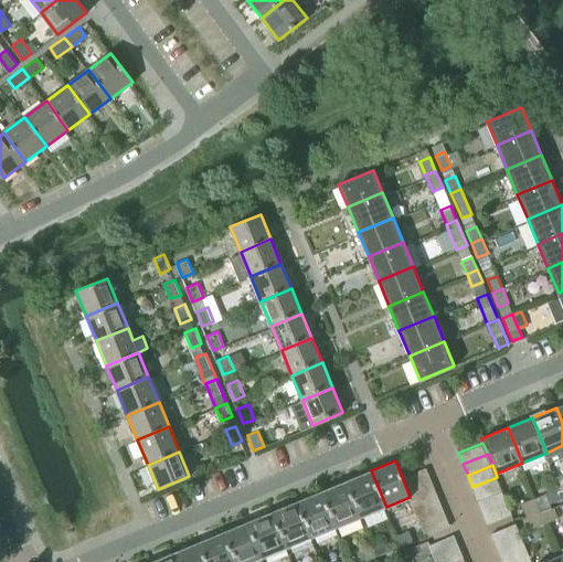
[(431,477),(426,466),(402,477),(406,488),(431,477)]
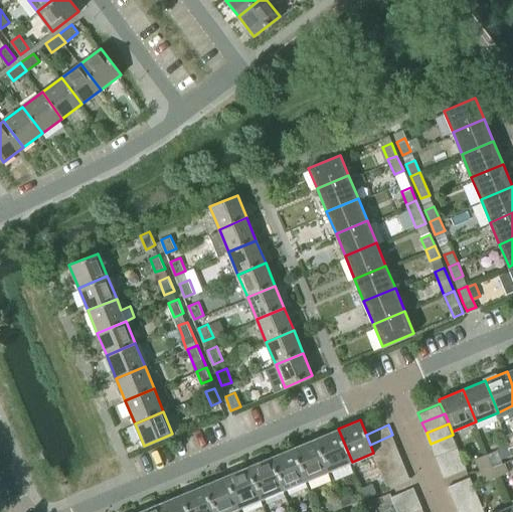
[(330,471),(352,462),(338,429),(317,438),(330,471)]
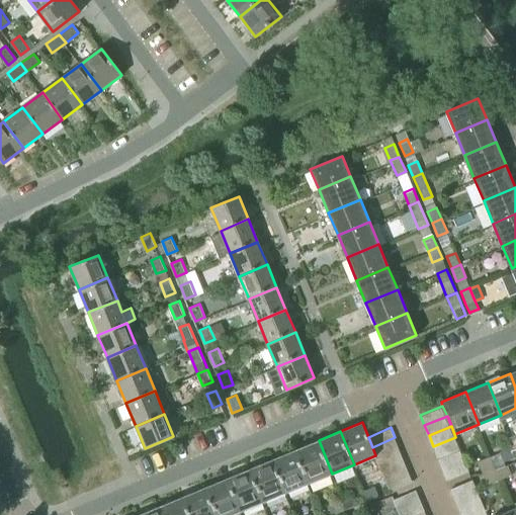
[(375,455),(376,457),(400,448),(395,437),(372,447),(375,455)]
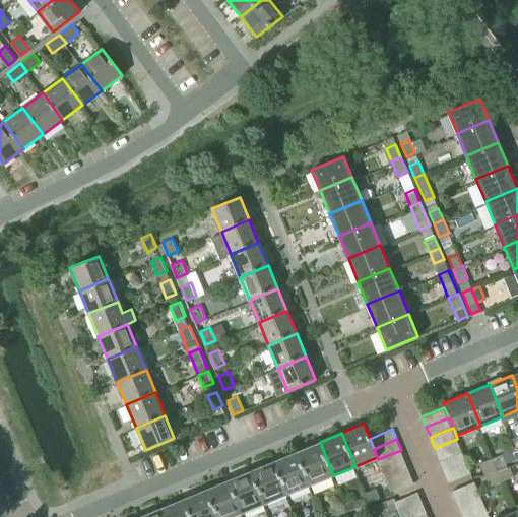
[(440,459),(462,450),(457,439),(435,448),(440,459)]
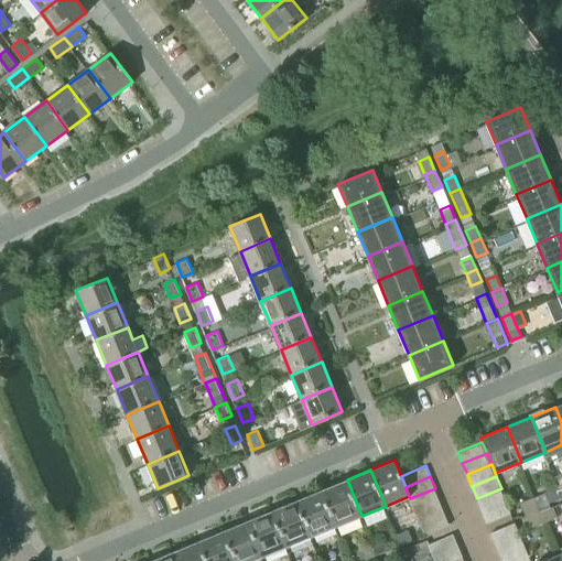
[(336,526),(361,516),(347,479),(322,489),(336,526)]
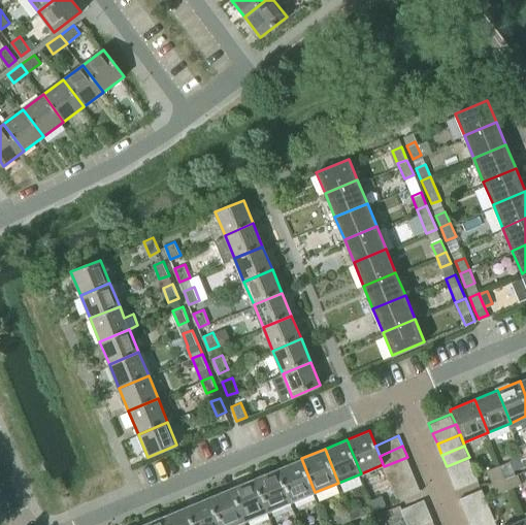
[(523,454),(501,463),(505,474),(515,470),(514,469),(525,464),(525,458),(523,454)]
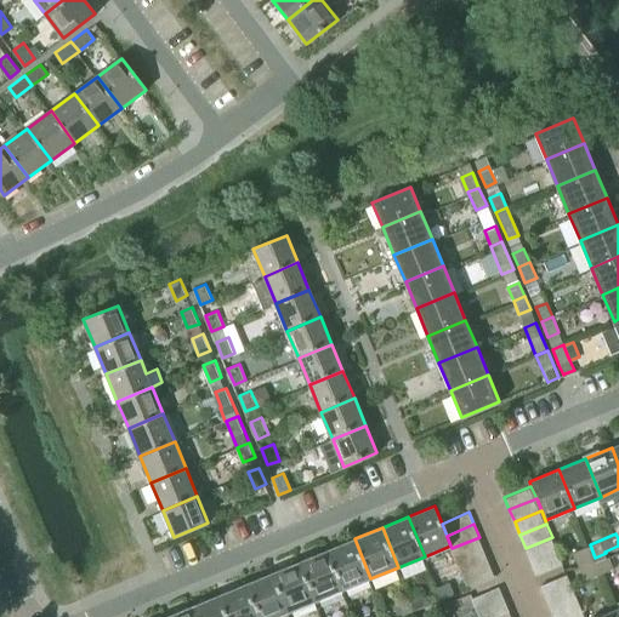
[(452,548),(458,561),(484,549),(480,537),(452,548)]
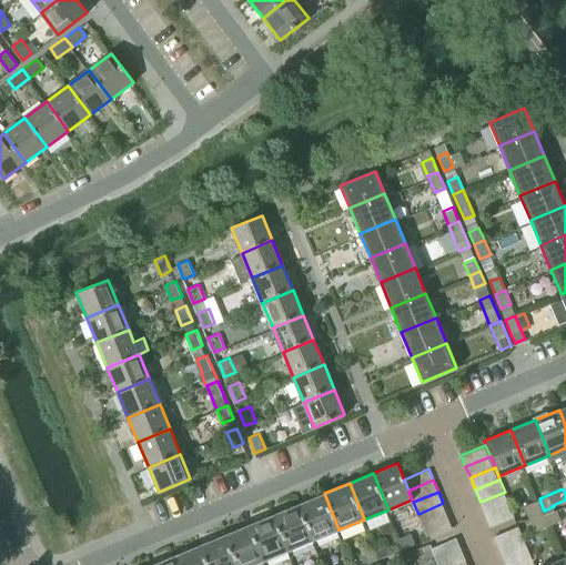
[(485,513),(509,503),(505,492),(481,502),(485,513)]
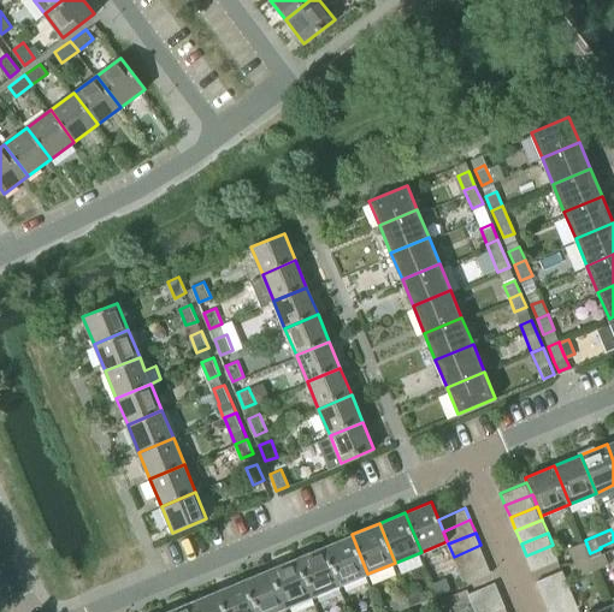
[(341,584),(367,574),(352,534),(325,546),(341,584)]
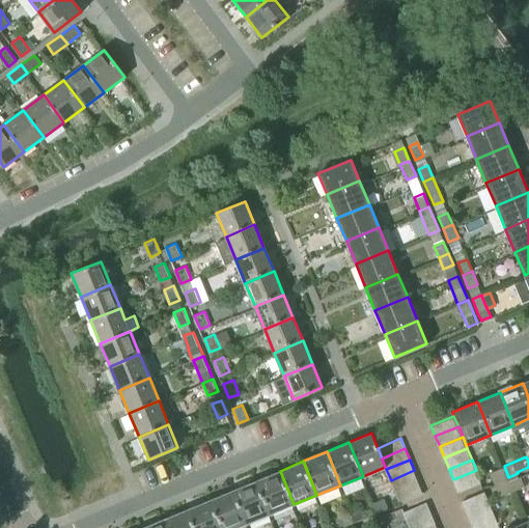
[(490,472),(495,482),(508,477),(504,466),(490,472)]
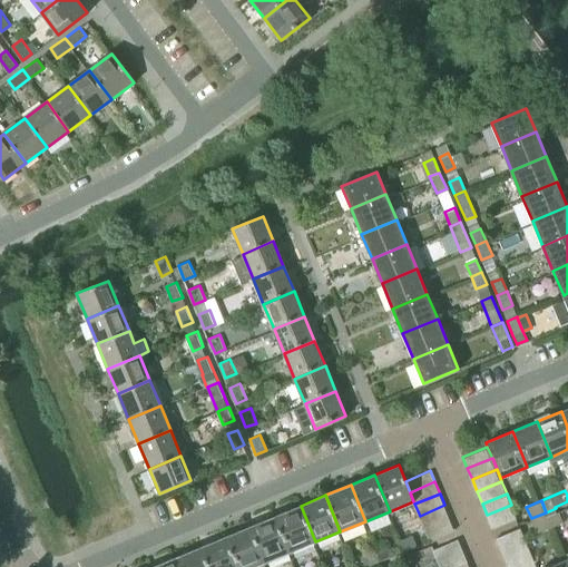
[(449,517),(444,505),(420,516),(424,527),(449,517)]
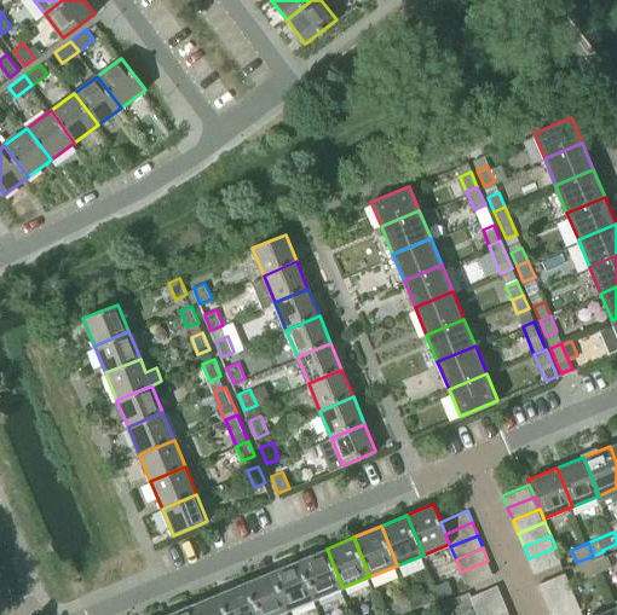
[(555,547),(529,558),(535,573),(561,561),(555,547)]
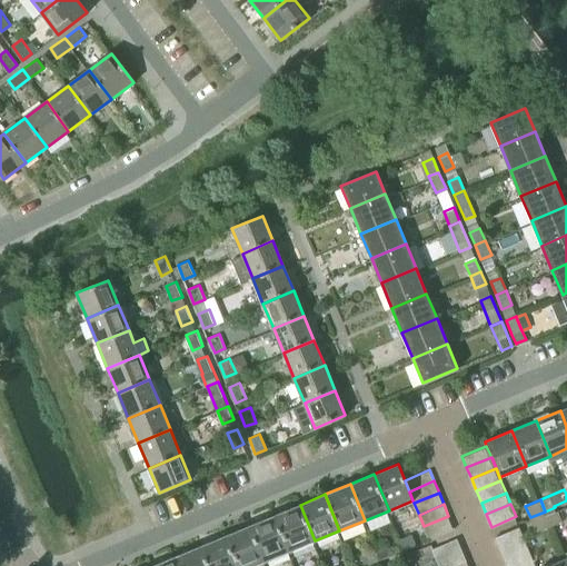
[(289,552),(315,540),(300,505),(275,515),(289,552)]
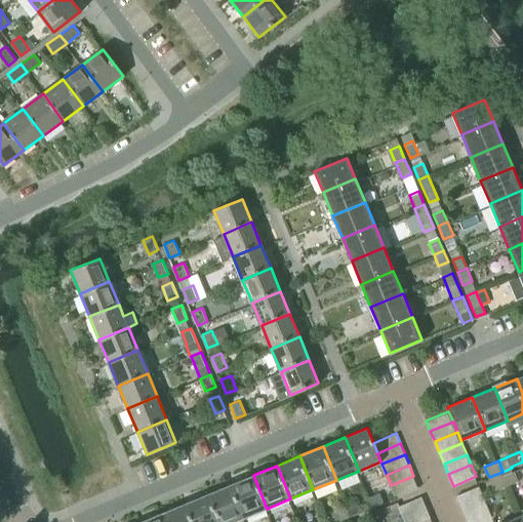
[(513,470),(512,468),(503,472),(508,484),(519,479),(515,470),(513,470)]
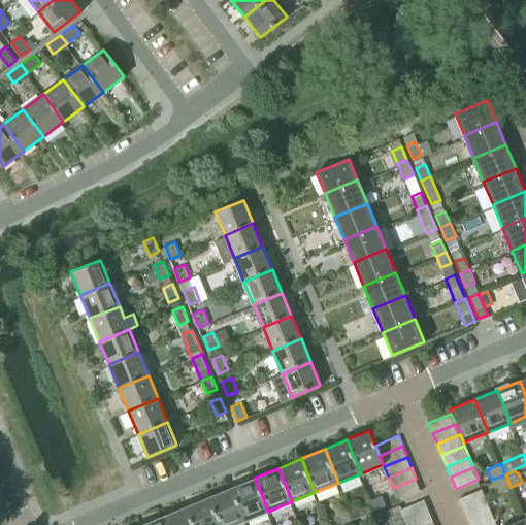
[(492,480),(497,492),(511,487),(505,474),(492,480)]
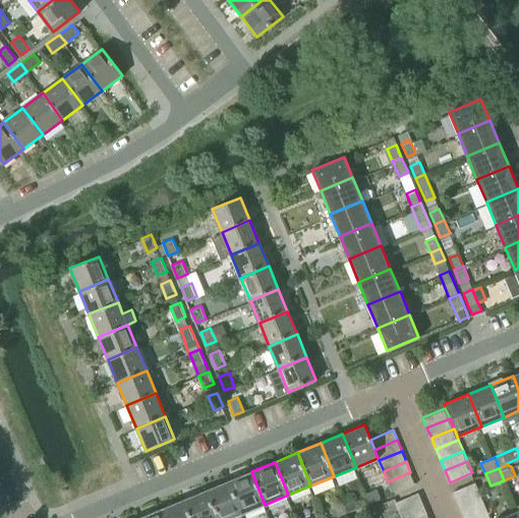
[(251,471),(229,480),(243,514),(265,505),(251,471)]
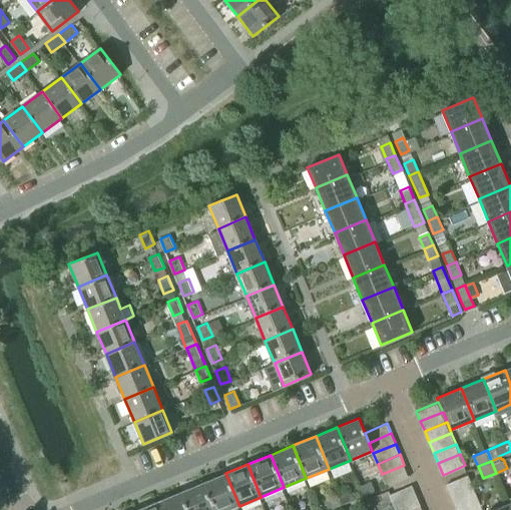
[(386,485),(409,476),(404,465),(382,474),(386,485)]
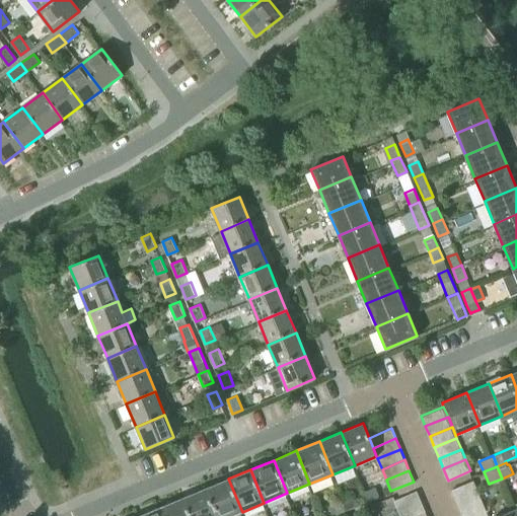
[(217,515),(232,515),(242,512),(228,478),(206,488),(217,515)]
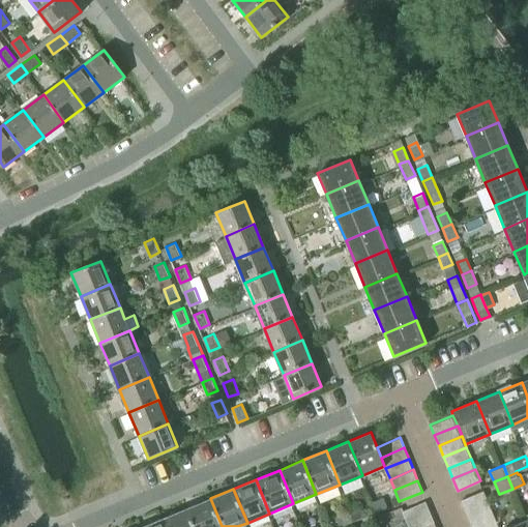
[(484,490),(461,499),(465,509),(488,500),(484,490)]
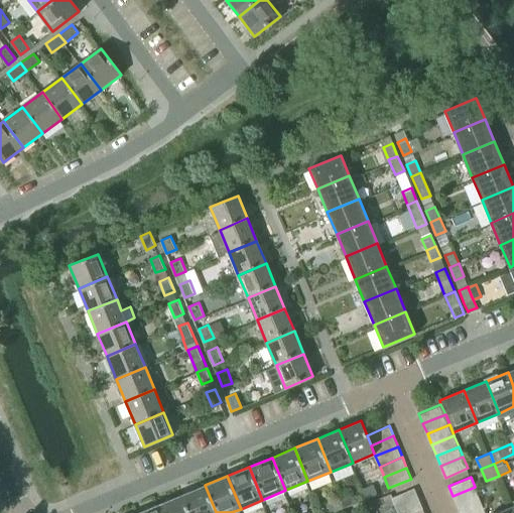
[(365,498),(378,492),(373,482),(361,488),(365,498)]
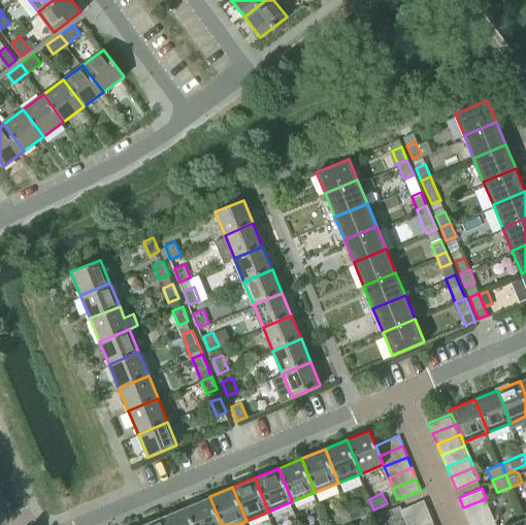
[(194,524),(221,524),(209,496),(187,506),(194,524)]
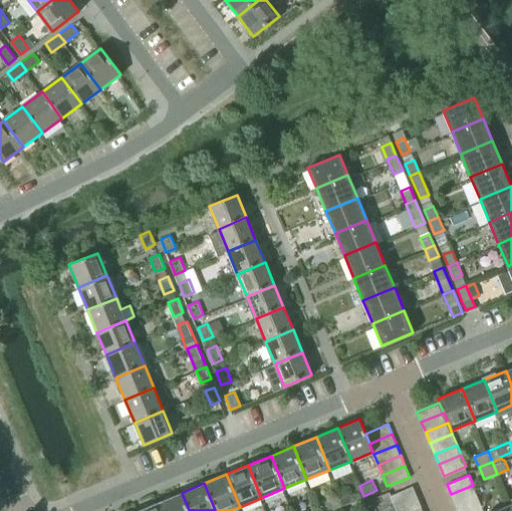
[(417,495),(413,485),(392,494),(396,504),(417,495)]
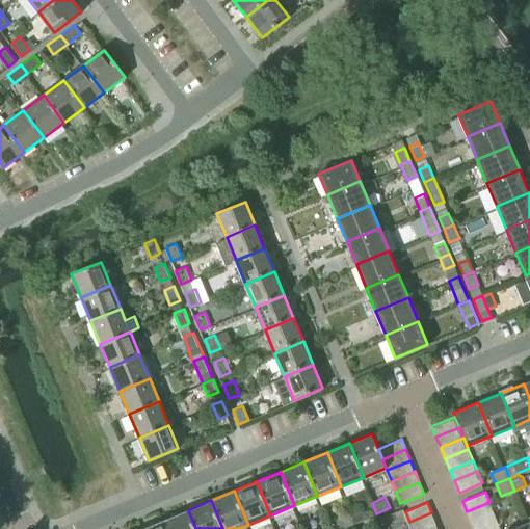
[(472,522),(495,512),(489,502),(467,511),(472,522)]
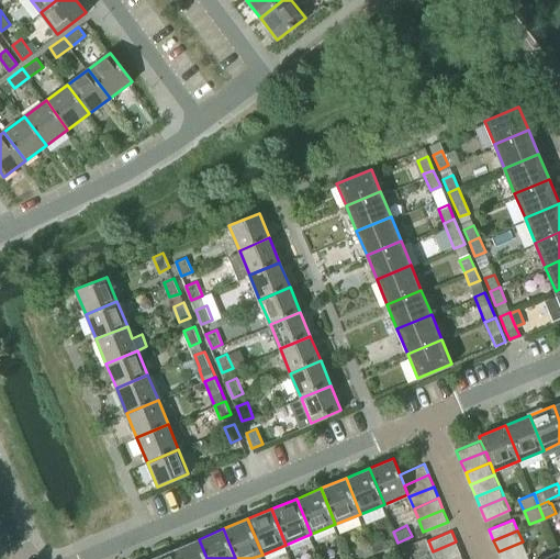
[(387,547),(382,537),(371,541),(376,551),(387,547)]
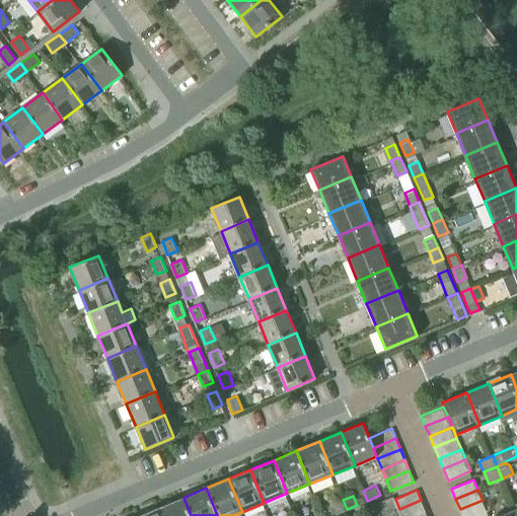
[(164,515),(191,515),(183,498),(160,507),(164,515)]
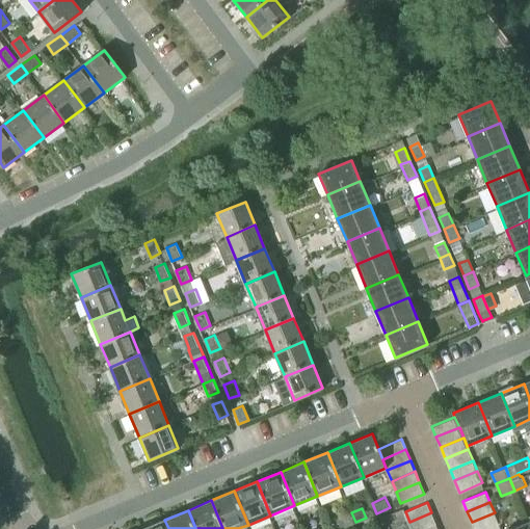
[(351,512),(338,518),(342,528),(355,522),(351,512)]
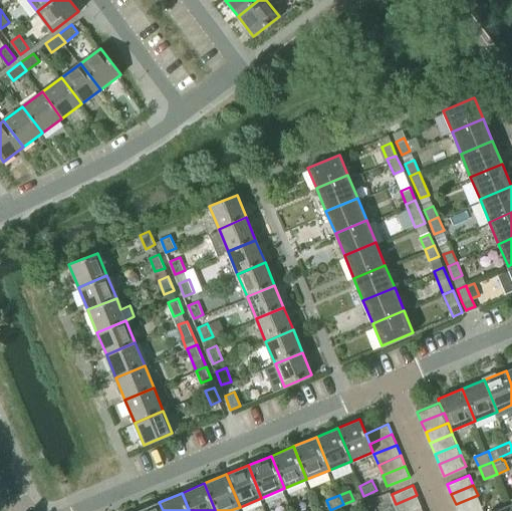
[(410,510),(422,506),(417,495),(396,504),(399,510),(410,510)]
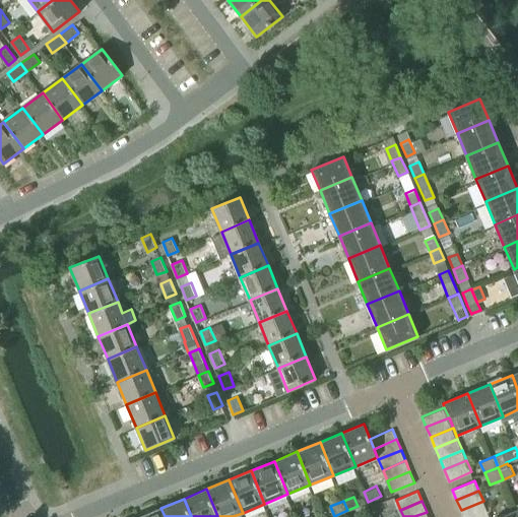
[(463,516),(473,516),(488,511),(483,501),(461,510),(463,516)]
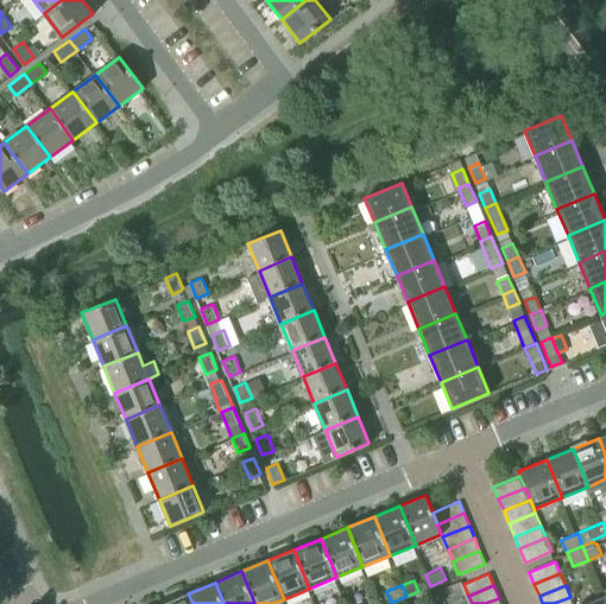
[(193,603),(188,593),(162,603),(193,603)]
